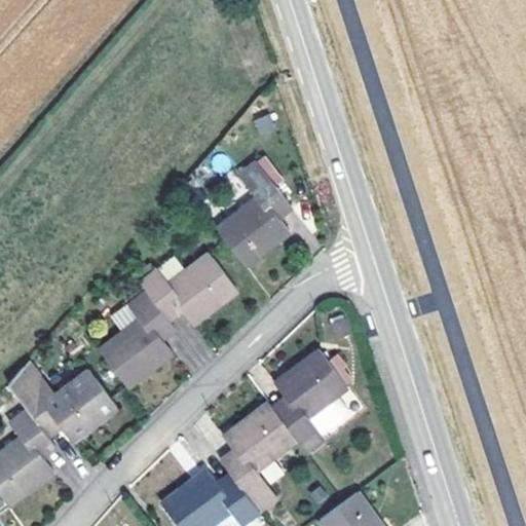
[(269,114),(254,120),(260,137),(275,130),(269,114)]
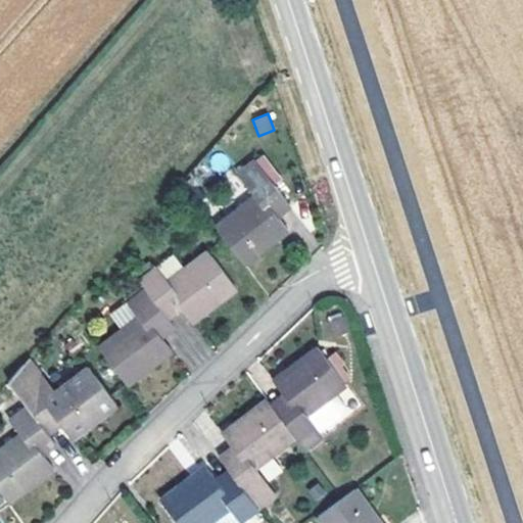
[(252,196),(214,227),(242,263),(288,228),(277,214),(269,203),(281,194),(255,160),(237,175),(252,196)]
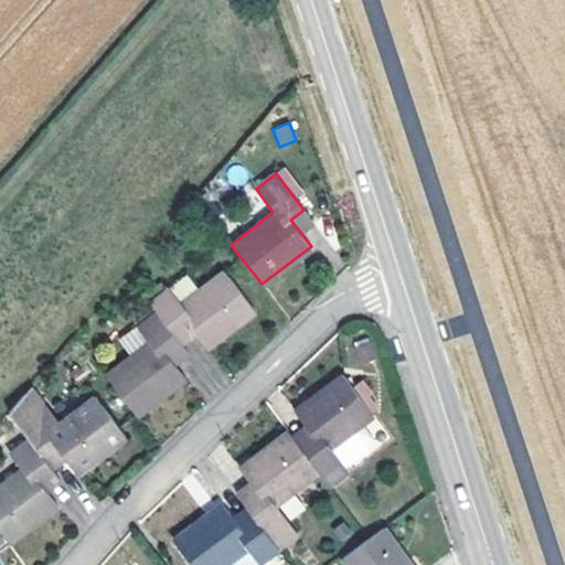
[(290,220),(299,231),(312,221),(304,210),(290,220)]
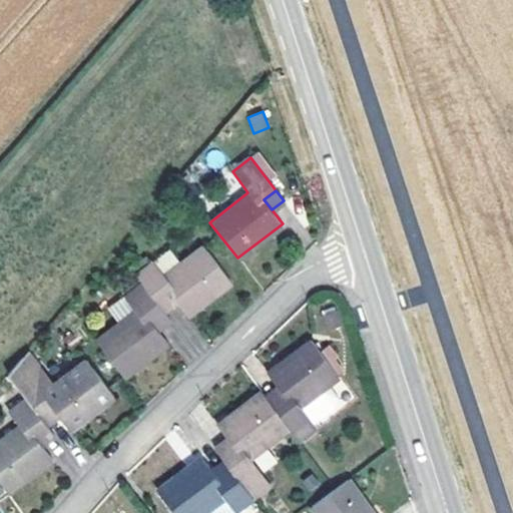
[(153,262),(135,275),(142,284),(155,301),(168,291),(176,302),(186,316),(229,284),(202,246),(164,276),(153,262)]
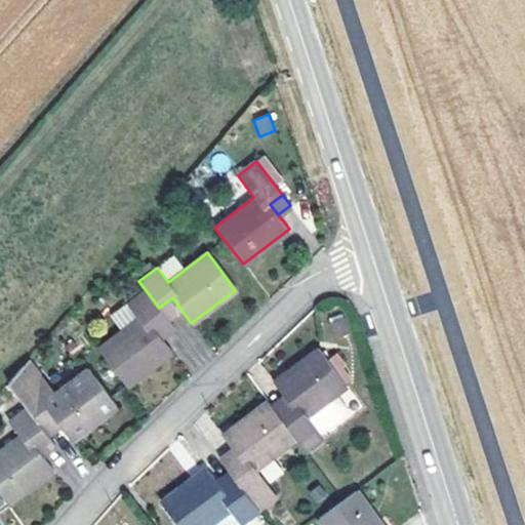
[(137,319),(98,349),(125,385),(172,350),(162,336),(155,325),(166,317),(159,308),(146,290),(127,304),(137,319)]
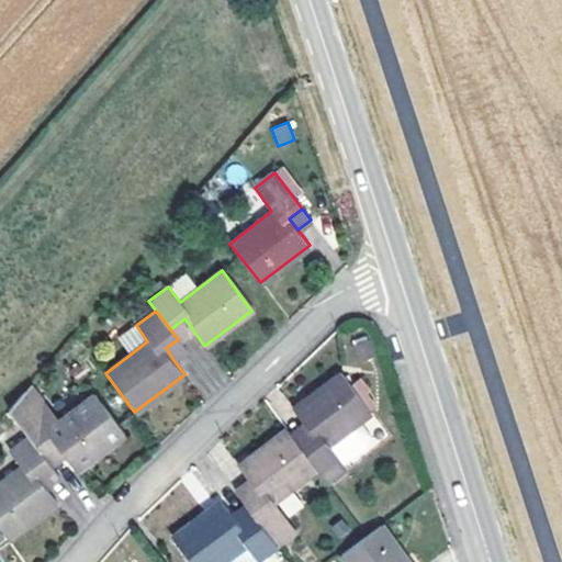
[(178,339),(179,341),(193,330),(184,318),(170,329),(178,339)]
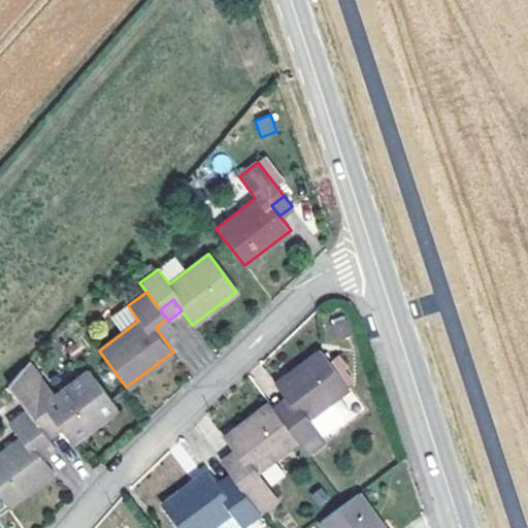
[(156,327),(163,338),(175,330),(168,321),(167,319),(156,327)]
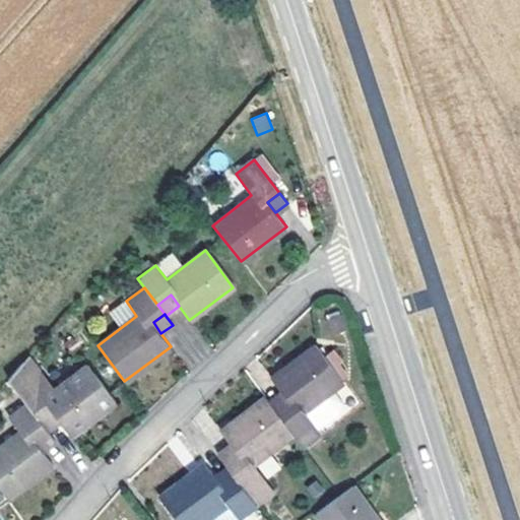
[(291,435),(301,447),(319,433),(317,431),(342,411),(343,404),(333,390),(343,383),(316,344),(270,379),(280,393),(289,404),(276,413),(291,435)]
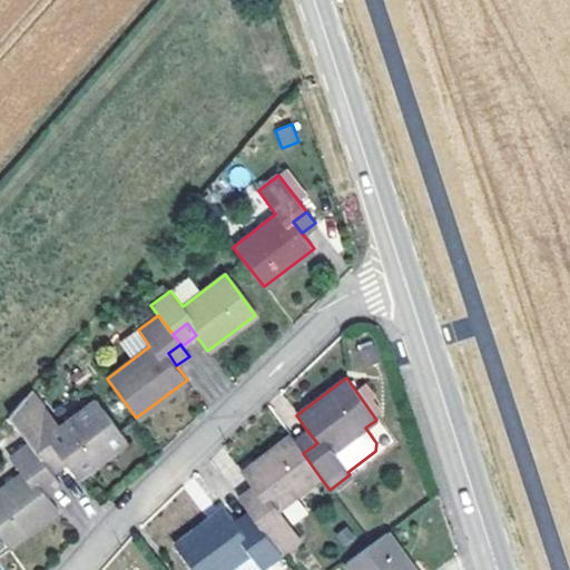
[(55,450),(64,461),(76,477),(125,440),(95,400),(50,433),(39,418),(20,432),(29,443),(41,460),(55,450)]
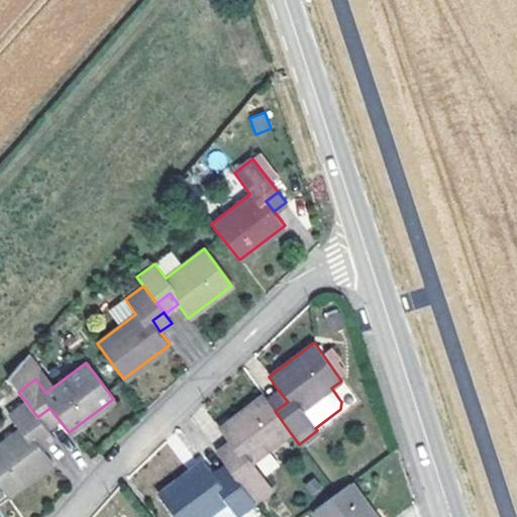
[(288,402),(279,391),(266,400),(275,411),(288,402)]
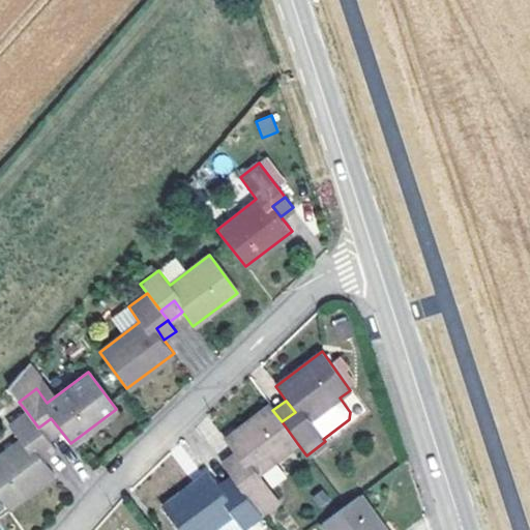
[(240,490),(260,514),(278,501),(258,473),(297,443),(282,421),(272,410),(269,406),(225,438),(236,452),(222,463),(231,476),(240,490)]
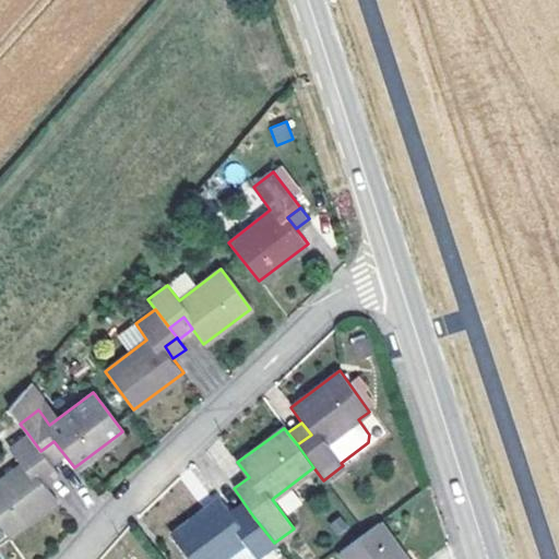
[(40,451),(28,435),(9,450),(20,465),(0,479),(0,527),(7,536),(56,500),(44,485),(35,472),(49,462),(40,451)]
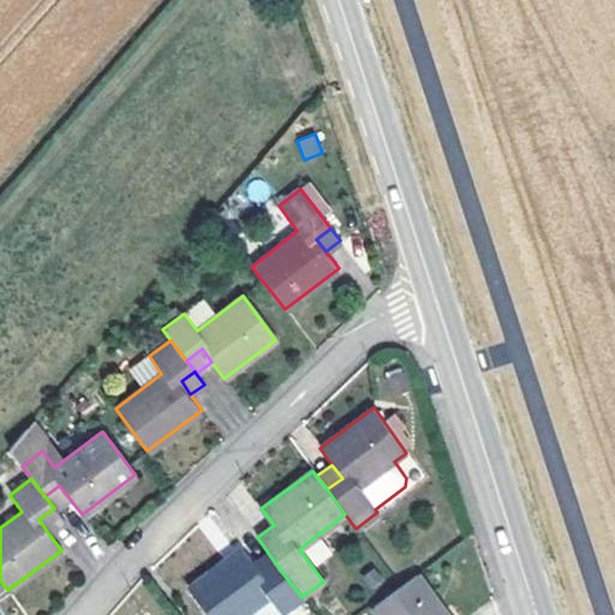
[(54,508),(54,509),(69,497),(59,485),(45,496),(54,508)]
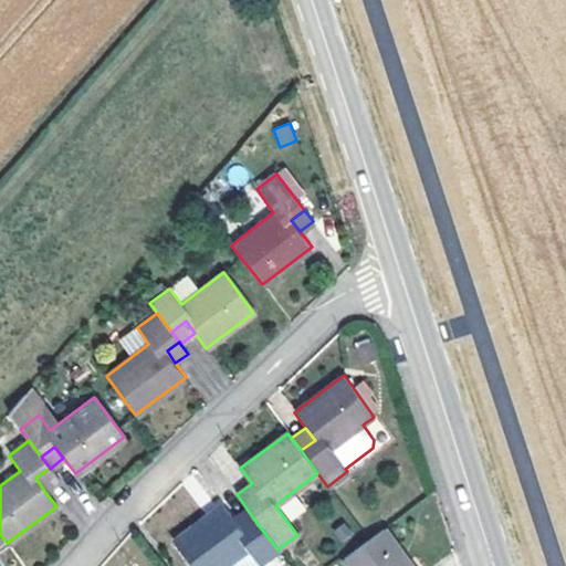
[(35,478),(44,491),(59,480),(50,469),(50,468),(35,478)]
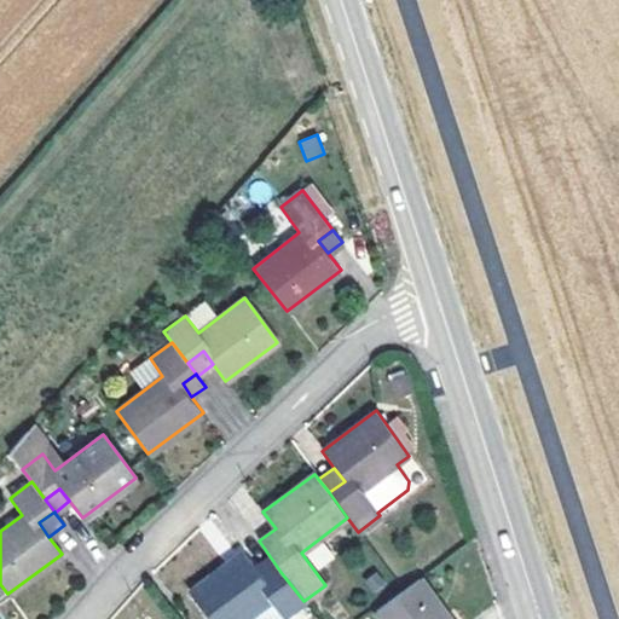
[(265,583),(254,567),(242,551),(190,590),(210,618),(246,618),(271,601),(282,617),(304,601),(281,572),(265,583)]
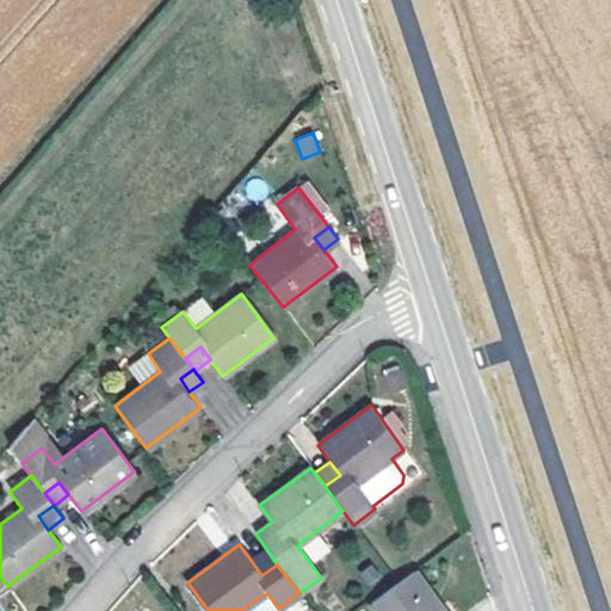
[(261,575),(277,565),(266,549),(251,560),(261,575)]
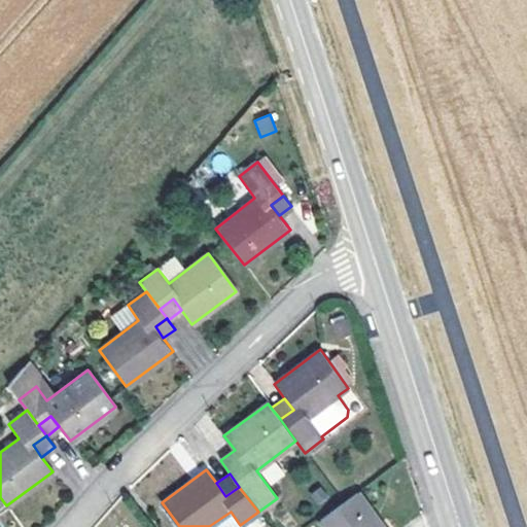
[(342,503),(319,521),(323,526),(382,526),(356,493),(342,503)]
